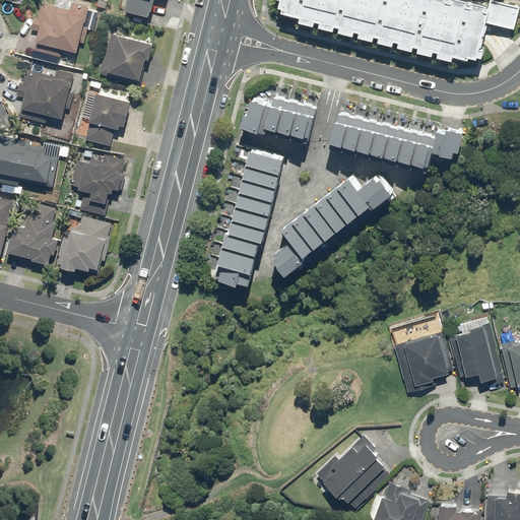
[(126,0),(124,10),(148,15),(149,9),(151,9),(153,0),(126,0)]
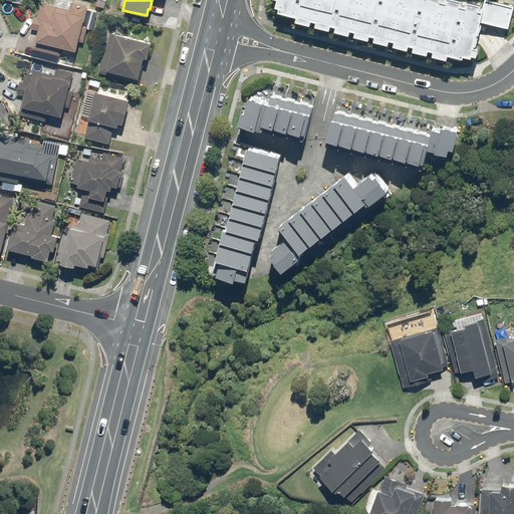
[(278,8),(277,11),(296,16),(295,21),(309,24),(310,19),(315,21),(314,26),(328,29),(329,24),(335,26),(334,31),(347,34),(348,29),(354,30),(353,35),(367,39),(368,34),(374,35),(372,40),(387,44),(388,39),(394,40),(393,45),(407,49),(408,44),(413,45),(412,50),(426,54),(428,49),(433,50),(432,55),(445,58),(447,54),(461,58),(462,55),(470,57),(471,54),(475,55),(477,48),(473,47),(479,21),(508,28),(513,7),(487,0),(484,0),(482,11),(478,10),(479,5),(466,2),(465,6),(459,5),(461,0),(459,0),(445,0),(445,1),(440,0),(276,0),(275,7),(278,8)]
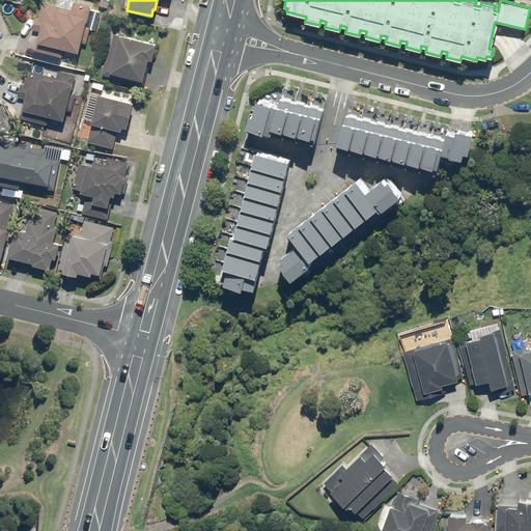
[(39,31),(34,51),(61,57),(63,49),(78,53),(85,25),(86,26),(90,7),(73,3),(71,10),(43,3),(38,18),(35,17),(32,29),(39,31)]
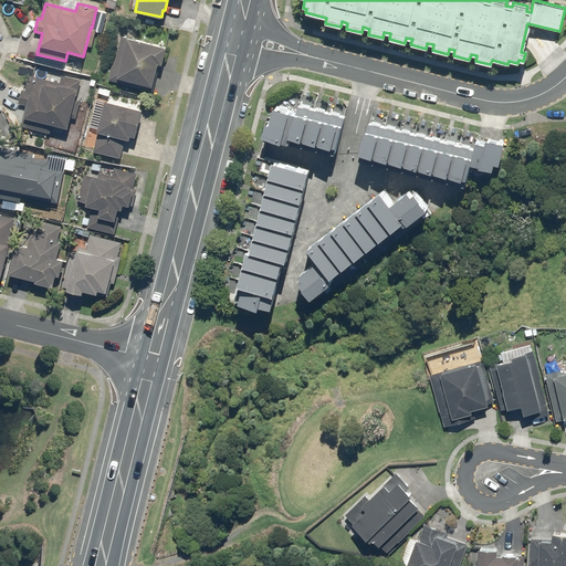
[(112,64),(108,80),(152,91),(158,63),(161,64),(166,46),(122,35),(114,65),(112,64)]
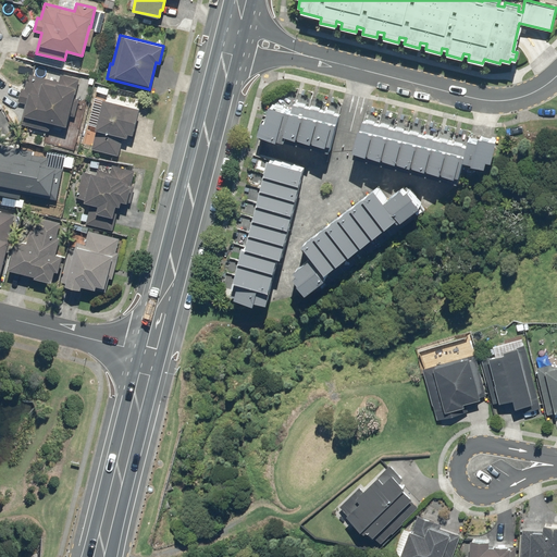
[(71,114),(79,78),(61,74),(59,82),(28,74),(25,88),(22,88),(19,101),(26,103),(21,124),(49,131),(51,122),(66,126),(69,114),(71,114)]
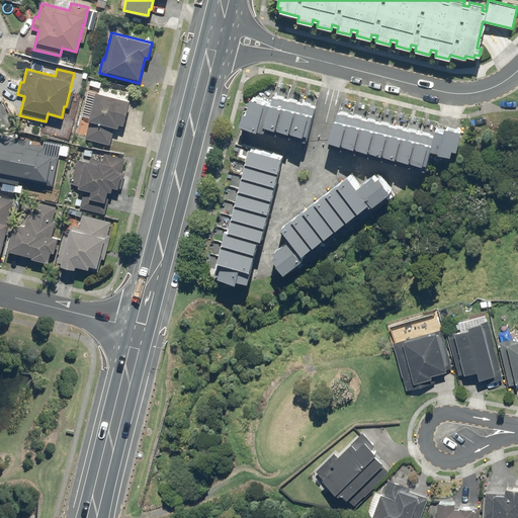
[(130,100),(96,92),(89,120),(90,120),(86,139),(110,144),(114,126),(117,127),(118,123),(123,124),(130,100)]
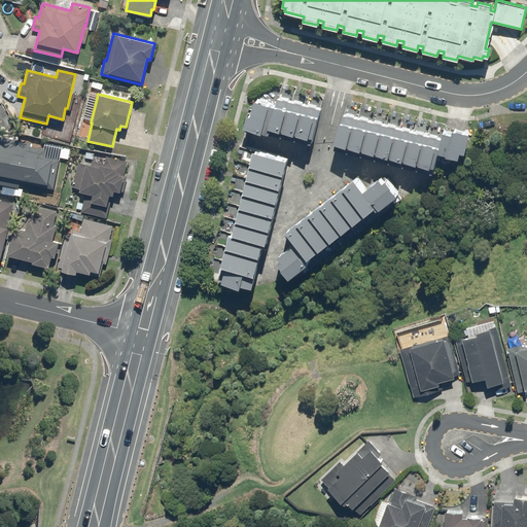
[(280,99),(277,98),(276,105),(274,105),(268,127),(270,128),(269,132),(311,143),(320,109),(316,108),(317,105),(309,102),(308,106),(303,104),(303,101),(294,99),(293,102),(288,101),(289,98),(281,96),(280,99)]
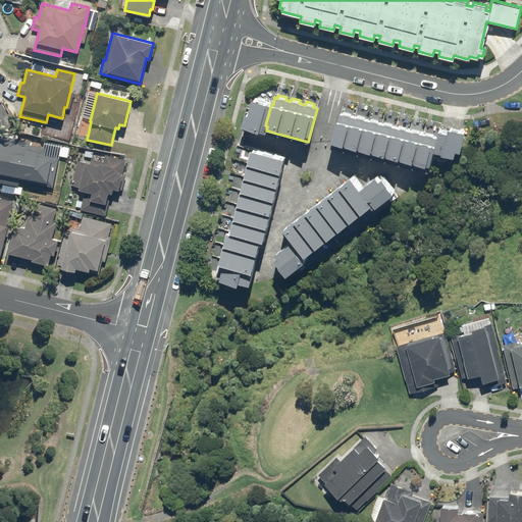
[(241,125),(258,131),(266,103),(252,99),(248,112),(245,112),(241,125)]
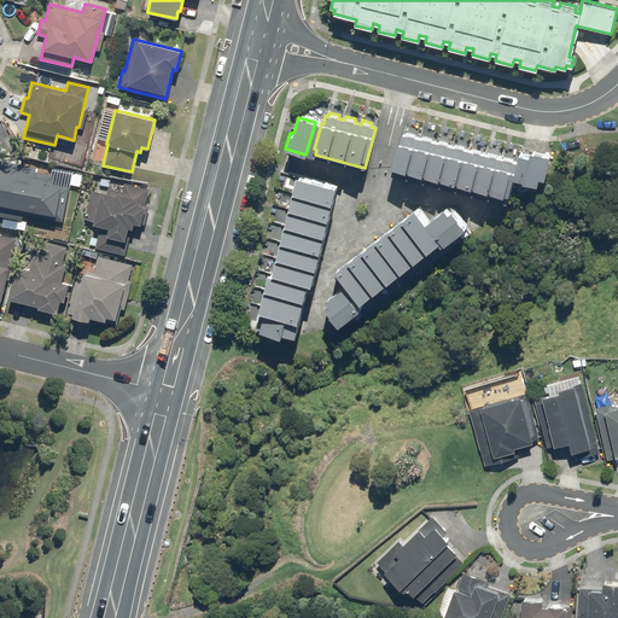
[(392,168),(391,174),(506,203),(513,179),(522,181),(522,182),(536,186),(538,179),(544,180),(549,157),(530,152),(529,157),(518,155),(517,163),(513,162),(514,158),(505,156),(503,159),(496,158),(497,155),(488,152),(487,156),(481,155),(482,150),(471,147),(471,151),(464,150),(465,146),(455,144),(454,147),(448,146),(449,143),(439,140),(438,144),(431,141),(432,138),(423,135),(421,139),(415,138),(417,134),(407,132),(406,135),(402,134),(400,143),(397,141),(390,167),(392,168)]
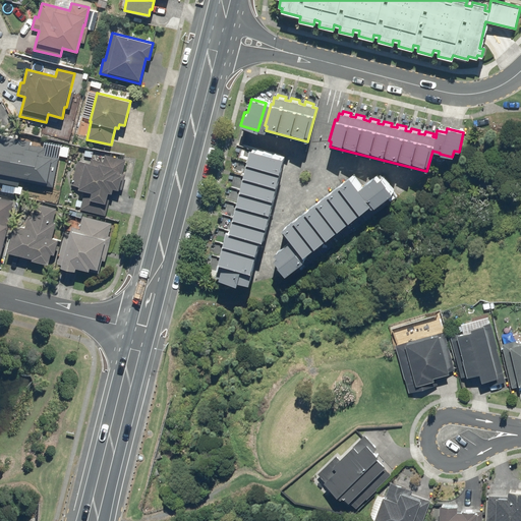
[(0,181),(18,185),(19,180),(53,186),(58,157),(48,155),(47,157),(38,155),(39,151),(29,149),(31,140),(0,134),(0,181)]
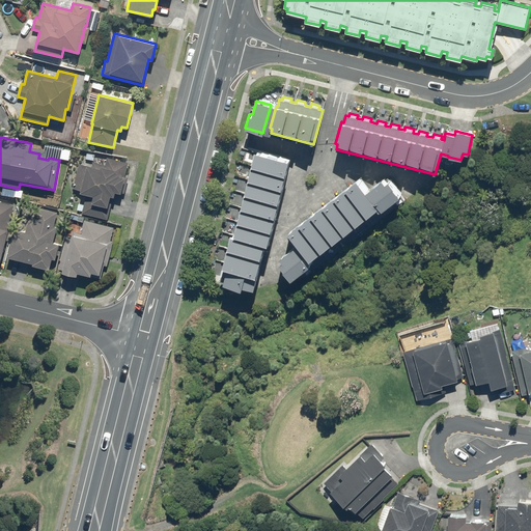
[(287,160),(254,151),(251,166),(284,174),(287,160)]
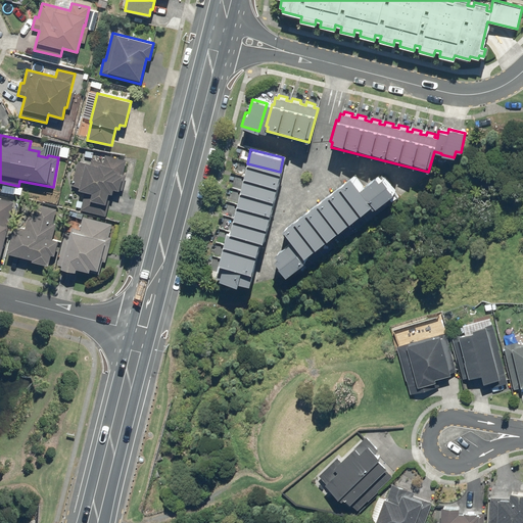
[(86,191),(81,209),(105,216),(111,193),(111,194),(113,189),(119,190),(127,160),(106,155),(104,162),(92,159),(91,164),(78,160),(72,185),(80,187),(79,189),(86,191)]
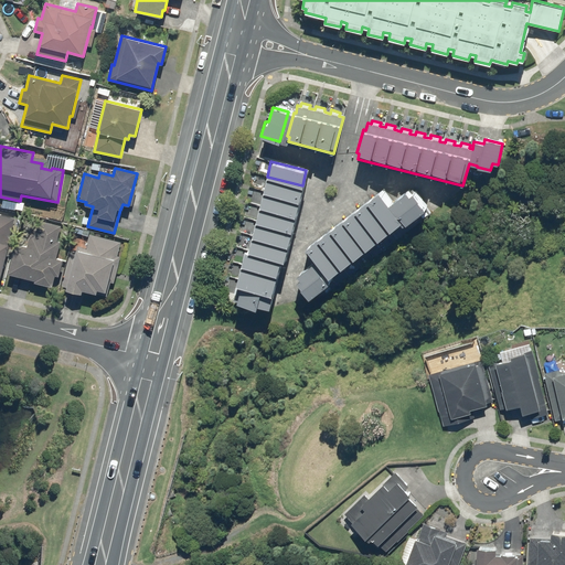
[(267,178),(264,191),(299,200),(302,188),(267,178)]
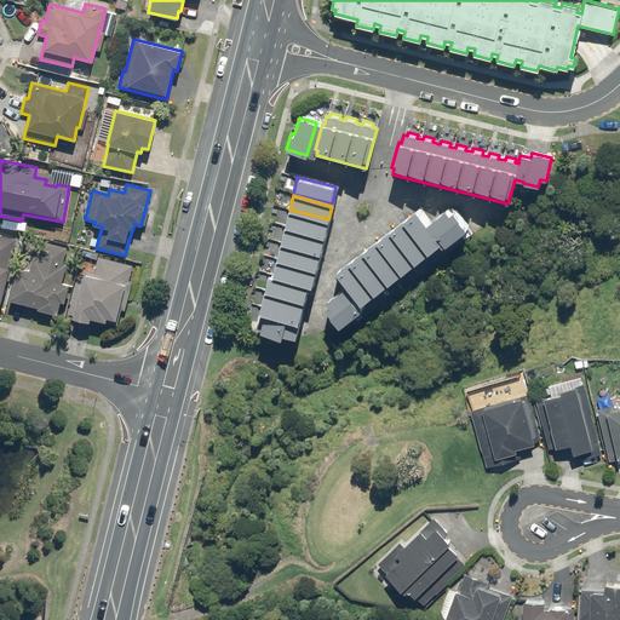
[(428,223),(445,246),(449,242),(451,244),(458,237),(457,236),(466,229),(452,212),(449,207),(428,223)]
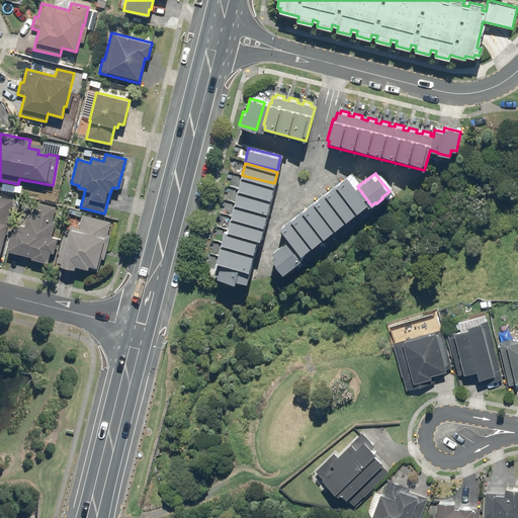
[(347,175),(336,183),(357,210),(361,207),(363,208),(368,205),(366,203),(368,202),(347,175)]
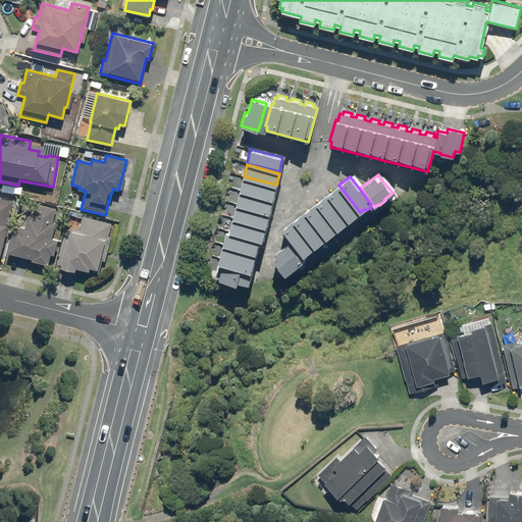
[(243,177),(240,190),(273,199),(276,187),(243,177)]
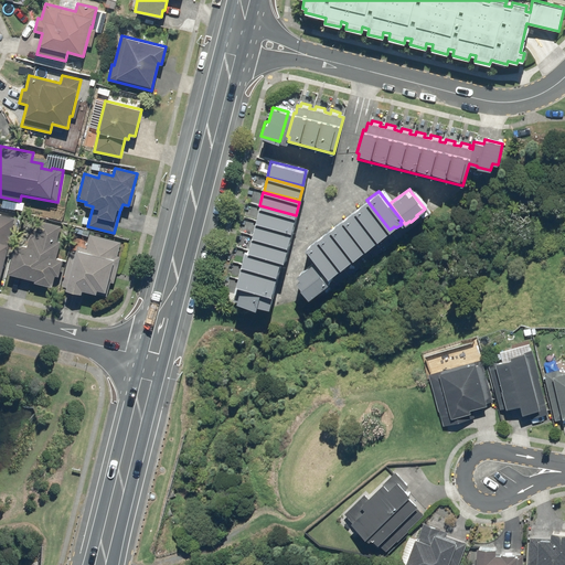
[(366,200),(354,210),(377,240),(383,235),(384,237),(391,232),(366,200)]
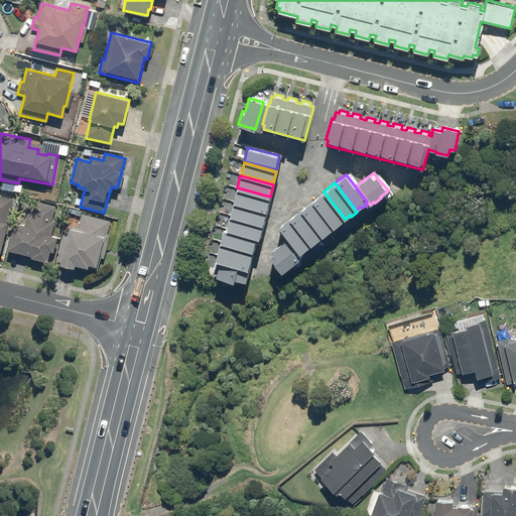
[(237,189),(234,202),(266,210),(269,199),(237,189)]
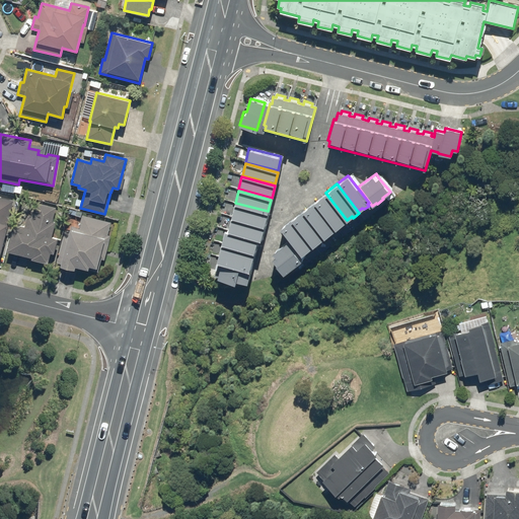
[(325,193),(314,201),(336,228),(340,225),(342,226),(348,222),(325,193)]
